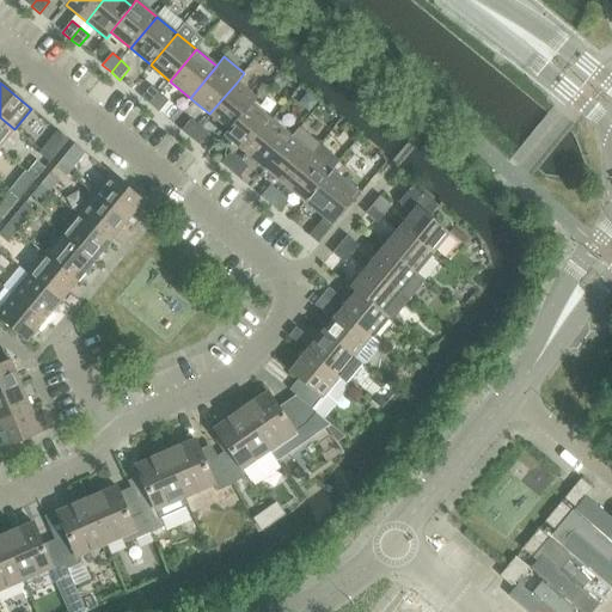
[(209,114),(230,130),(251,104),(252,105),(257,99),(237,83),(209,114)]
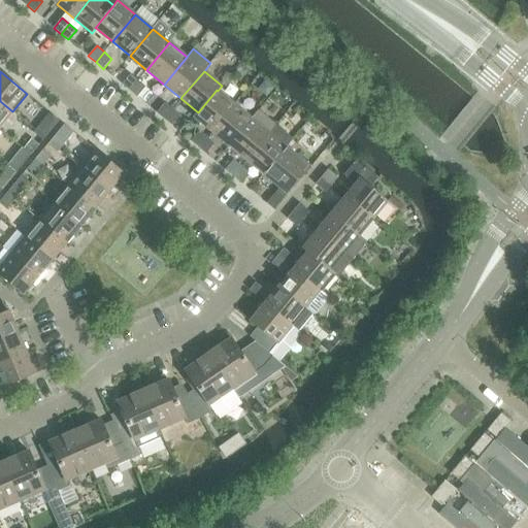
[(122,84),(130,91),(138,80),(130,74),(122,84)]
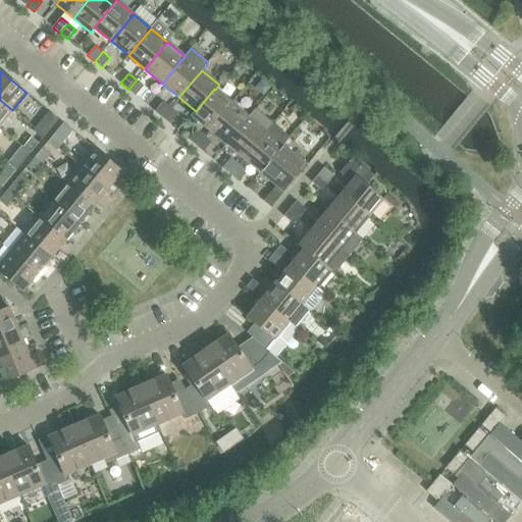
[(144,86),(137,80),(128,90),(136,96),(144,86)]
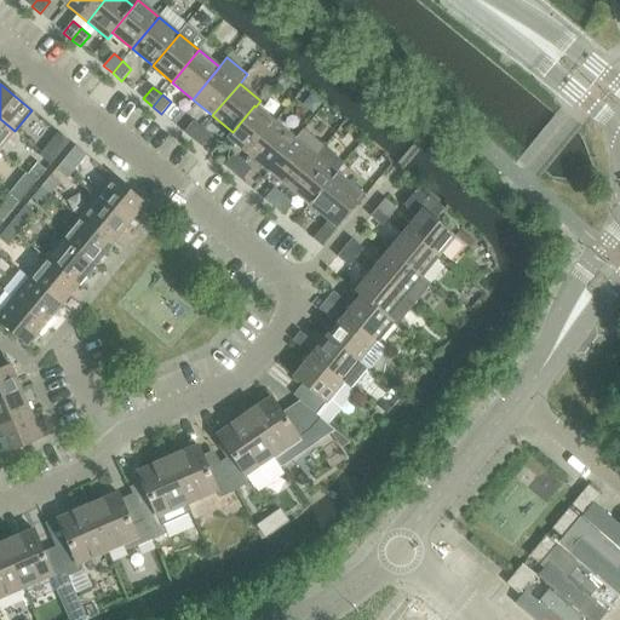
[(228,138),(248,155),(275,122),(256,107),(254,105),(233,132),(228,137),(228,138)]
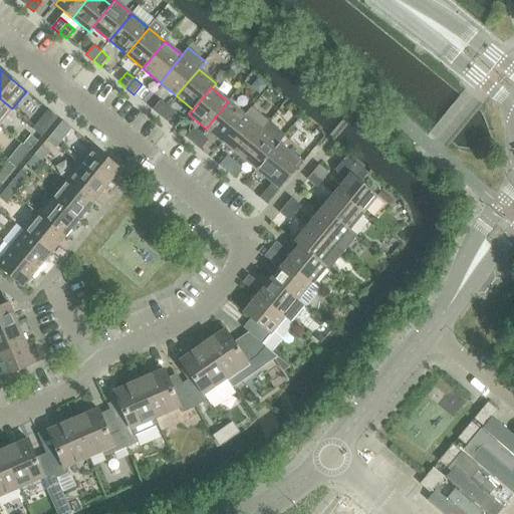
[(0,122),(12,108),(0,98),(0,122)]
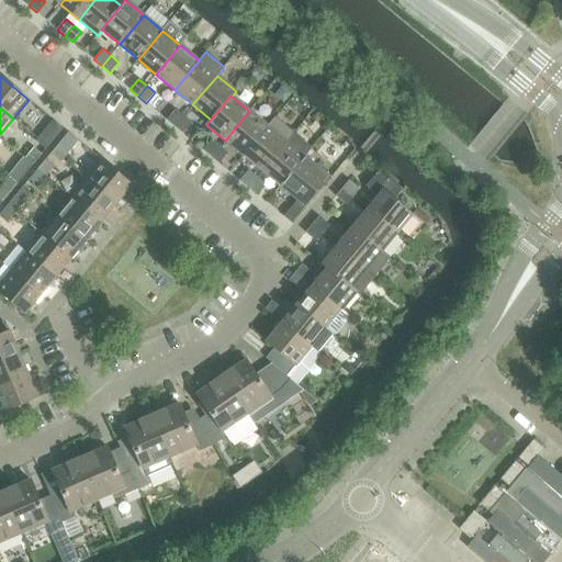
[(166,120),(175,126),(183,115),(175,109),(166,120)]
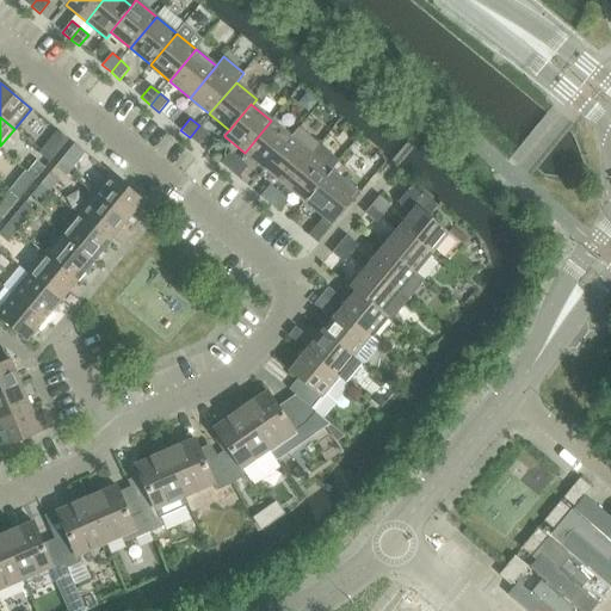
[(245,153),(265,170),(291,137),(271,121),(245,153)]
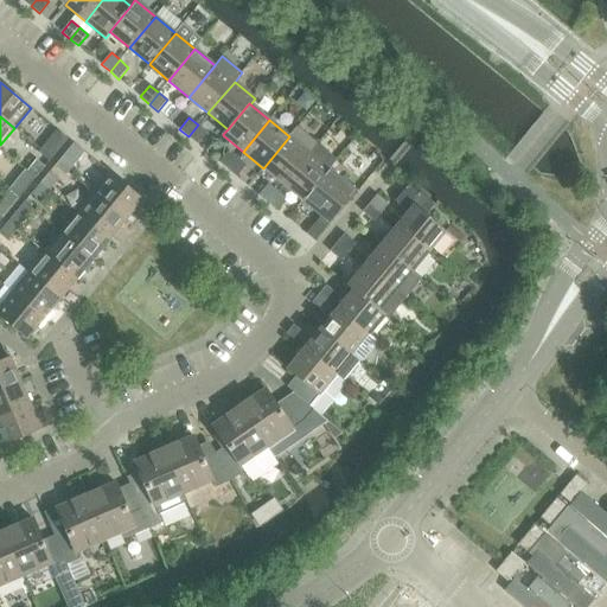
[(206,132),(198,125),(189,136),(197,144),(206,132)]
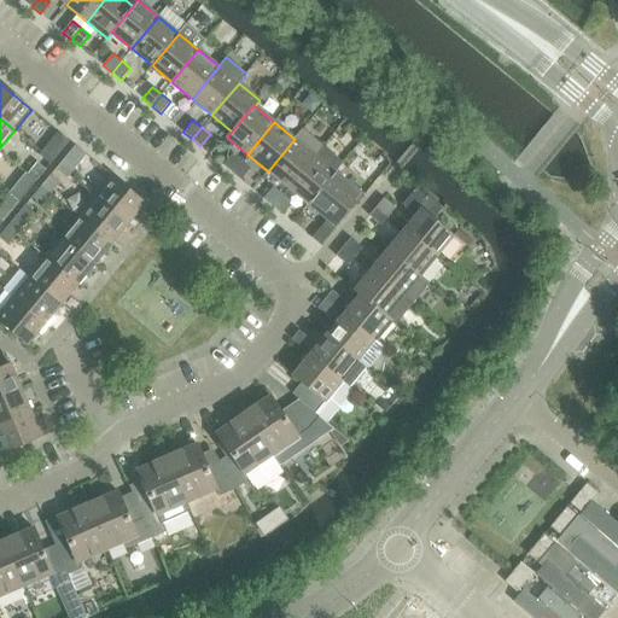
[(268,172),(287,187),(321,146),(302,130),(295,139),(268,172)]
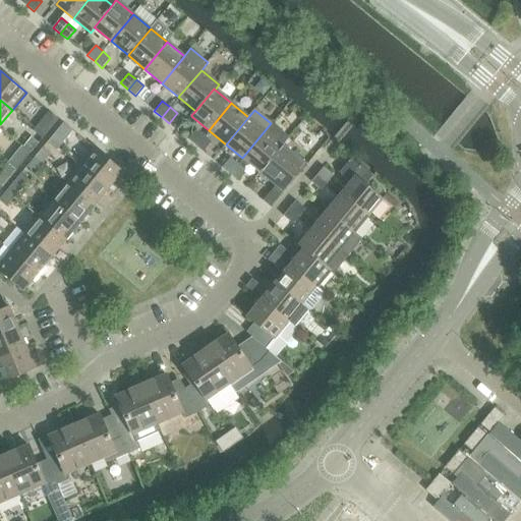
[(42,138),(58,119),(49,111),(33,131),(42,138)]
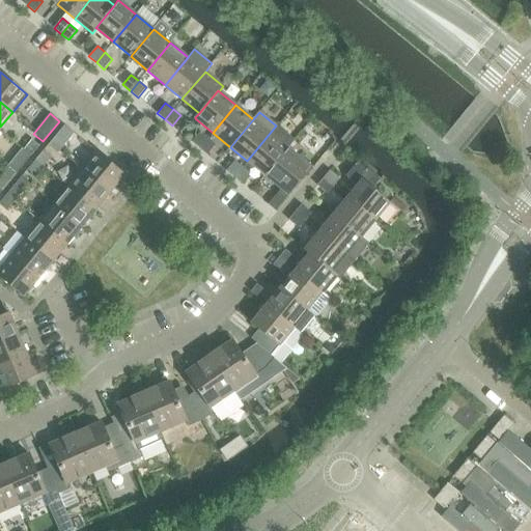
[(56,135),(48,145),(57,154),(74,133),(72,131),(64,126),(56,135)]
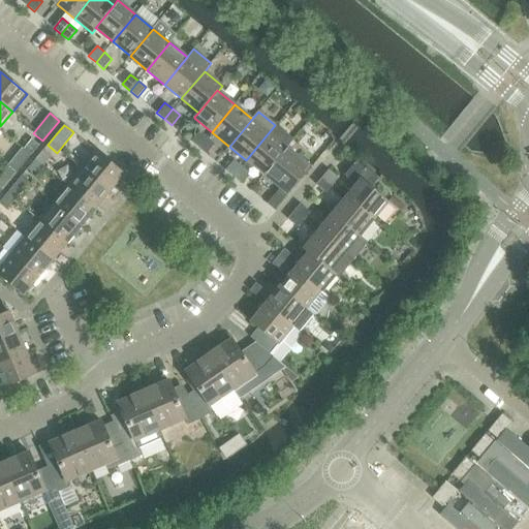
[(246,160),(263,175),(286,147),(292,139),(275,125),(246,160)]
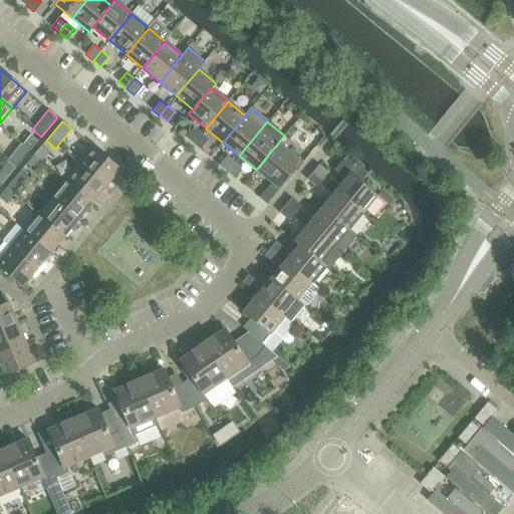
[(186,137),(194,144),(202,134),(194,127),(186,137)]
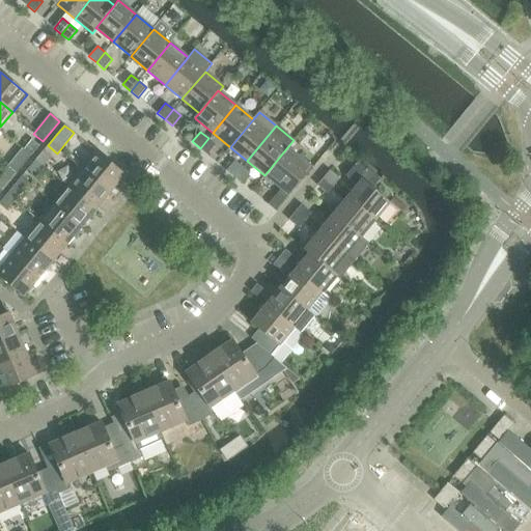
[(216,144),(208,138),(200,148),(207,154),(216,144)]
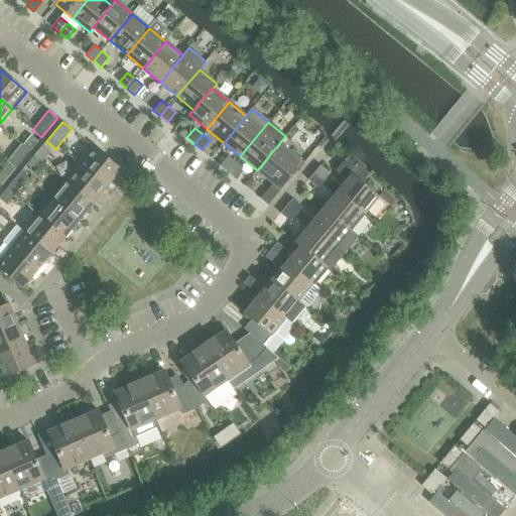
[(32,135),(23,146),(30,152),(38,141),(32,135)]
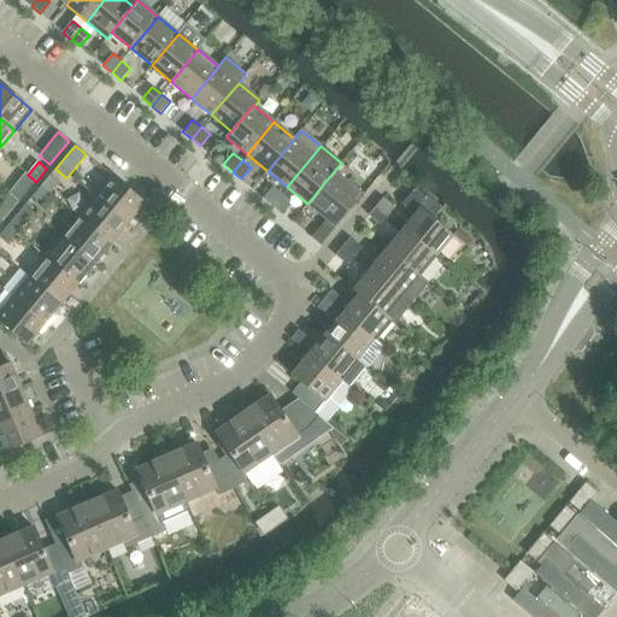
[(362,195),(334,171),(307,204),(335,227),(362,195)]
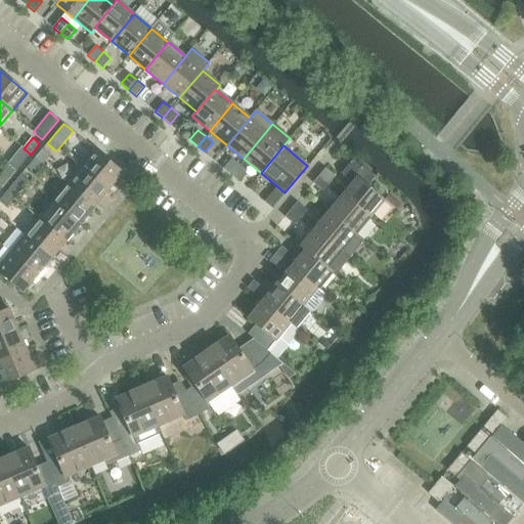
[(24,148),(9,166),(16,171),(31,155),(24,148)]
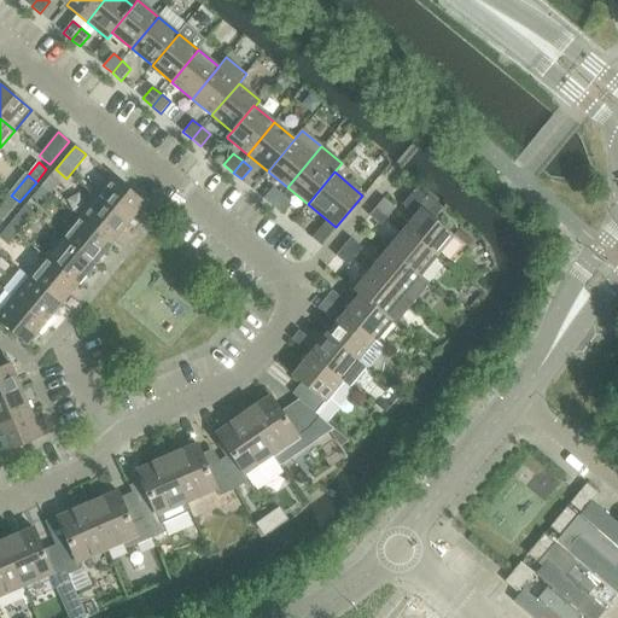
[(51,175),(41,186),(50,193),(59,182),(51,175)]
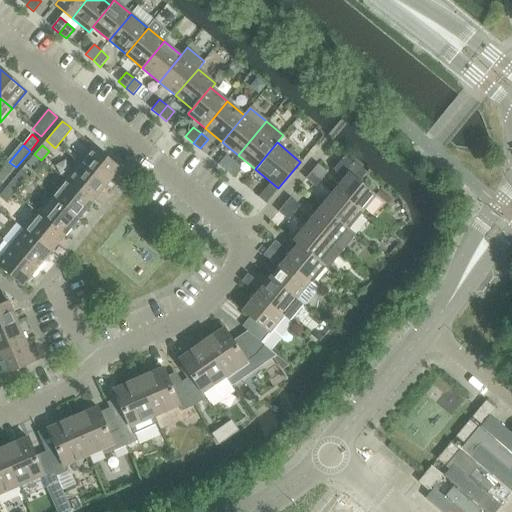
[(93,146),(79,163),(106,185),(120,168),(93,146)]
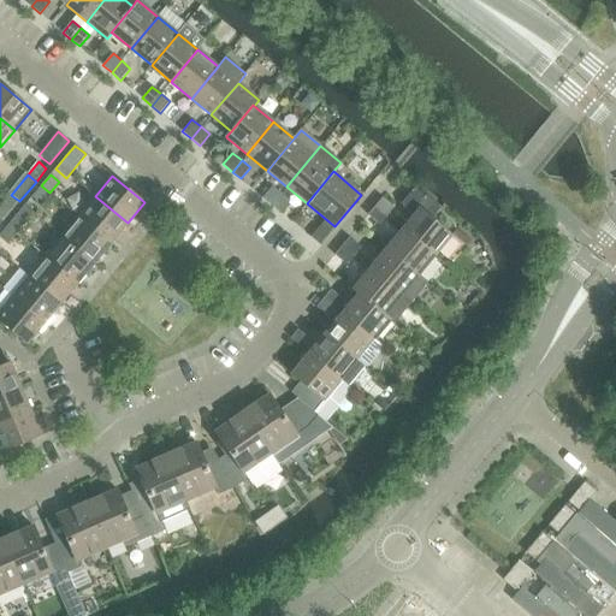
[(40,205),(49,193),(41,185),(31,197),(40,205)]
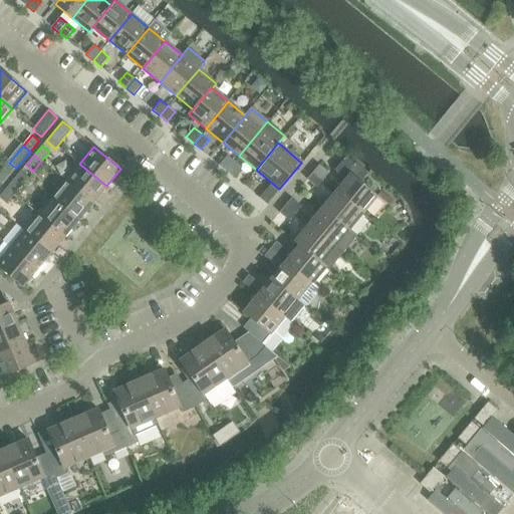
[(219,165),(227,171),(235,161),(228,155),(219,165)]
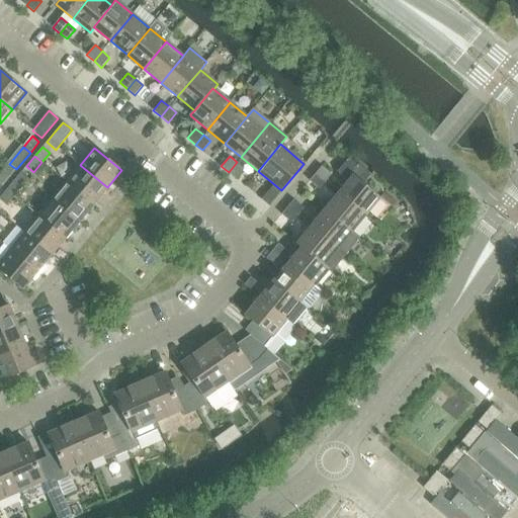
[(244,168),(237,162),(229,172),(236,178),(244,168)]
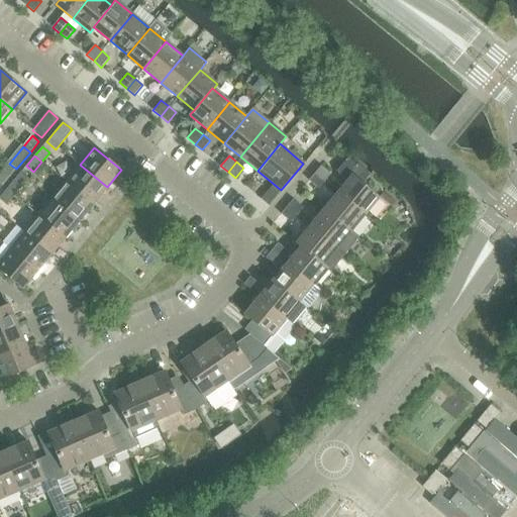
[(9,164),(0,174),(0,184),(2,186),(16,169),(9,164)]
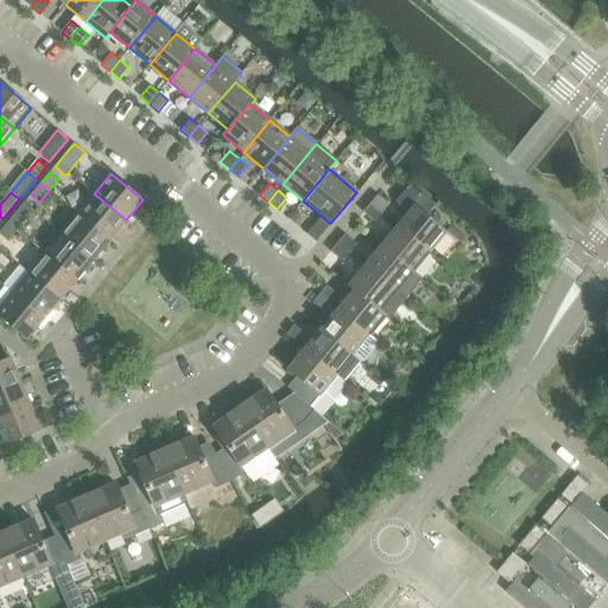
[(94,194),(77,214),(109,240),(126,220),(94,194)]
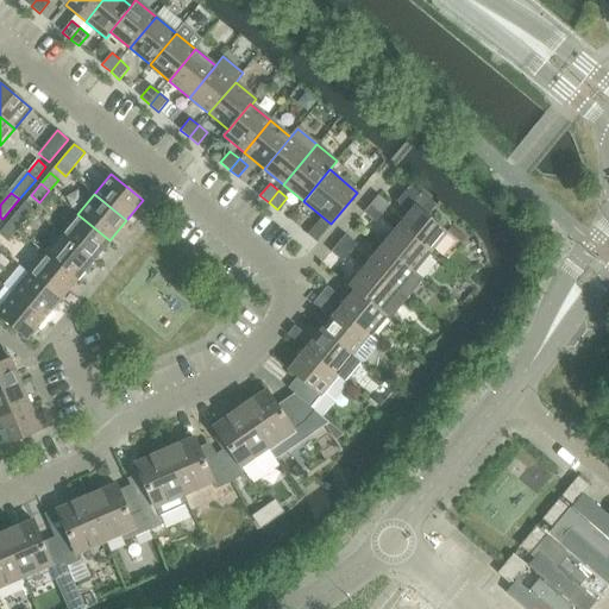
[(378,194),(371,203),(382,213),(390,205),(378,194)]
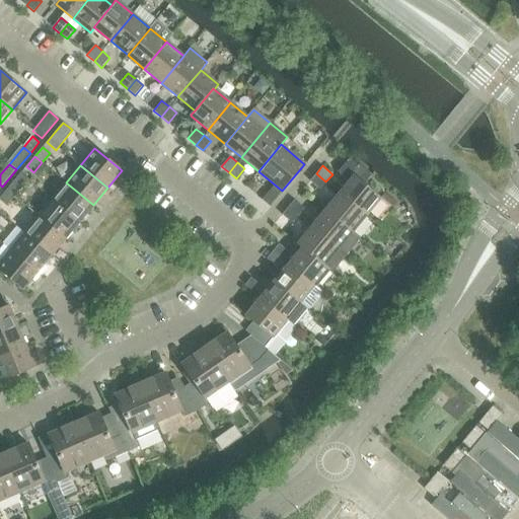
[(319,189),(325,181),(316,173),(310,180),(319,189)]
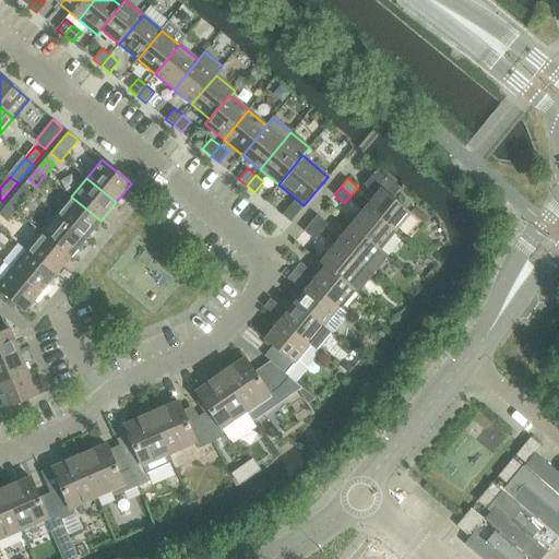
[(381,189),(366,209),(394,232),(411,213),(381,189)]
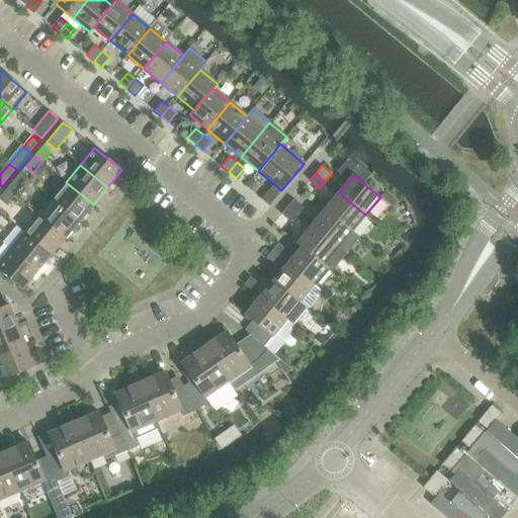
[(15,180),(7,190),(14,196),(22,186),(15,180)]
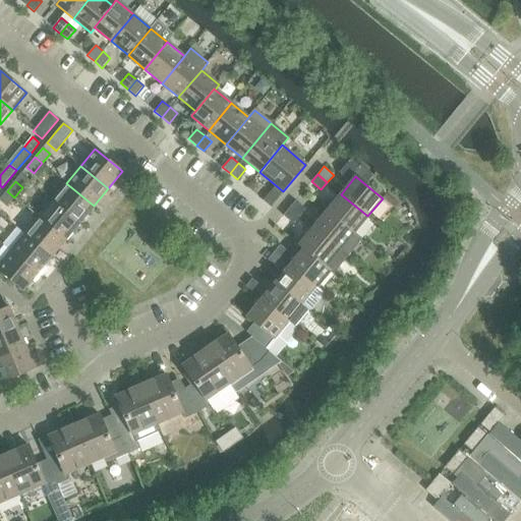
[(66,183),(53,200),(79,223),(94,206),(66,183)]
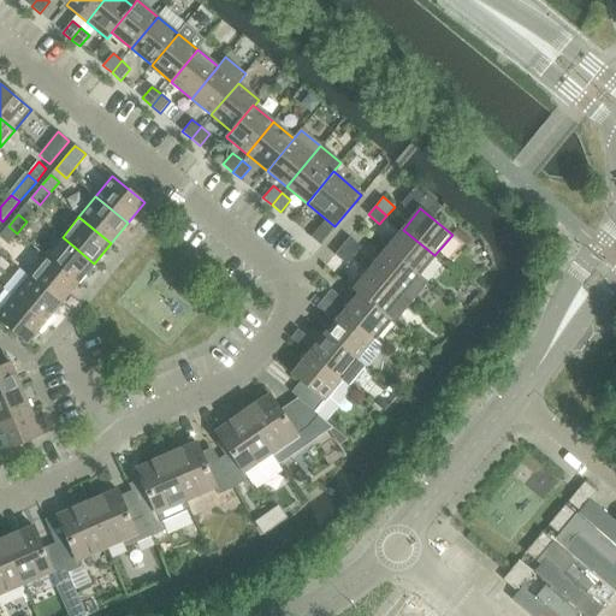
[(313,238),(323,226),(313,219),(303,231),(313,238)]
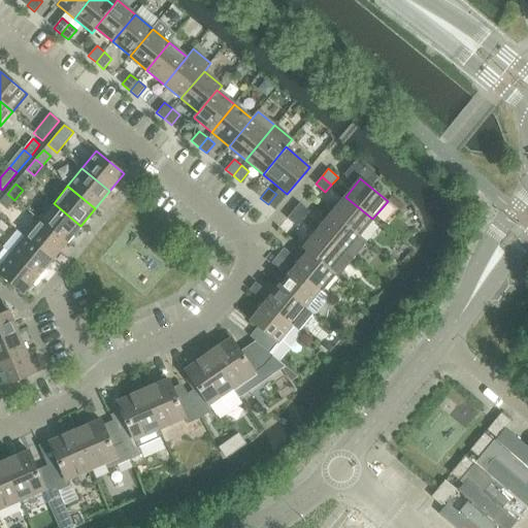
[(0,204),(6,210),(14,200),(7,194),(0,201),(0,204)]
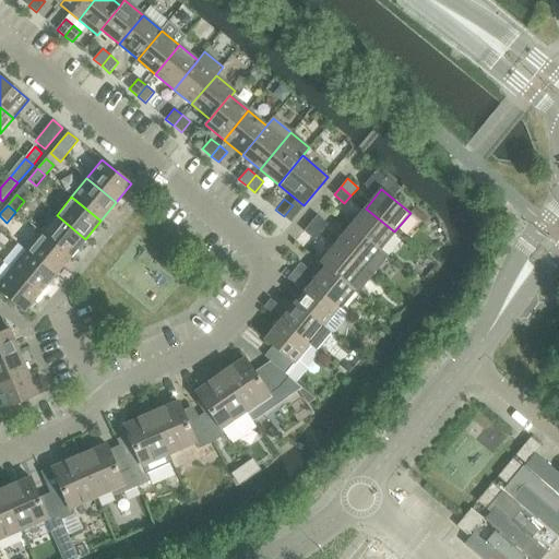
[(366,209),(351,226),(380,250),(394,232),(366,209)]
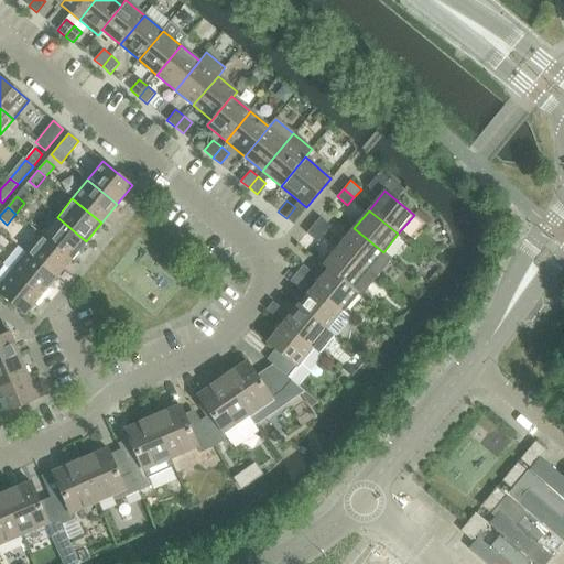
[(418,210),(414,215),(420,219),(423,215),(418,210)]
